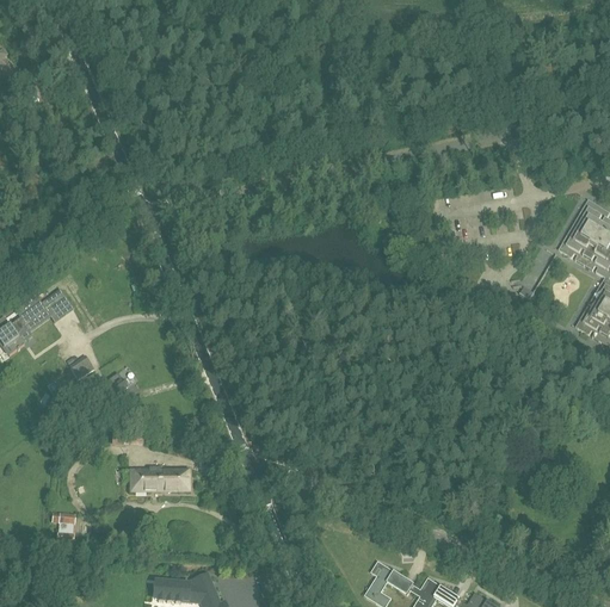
[(0,67),(7,75),(13,68),(2,57),(5,55),(0,50),(0,67)]
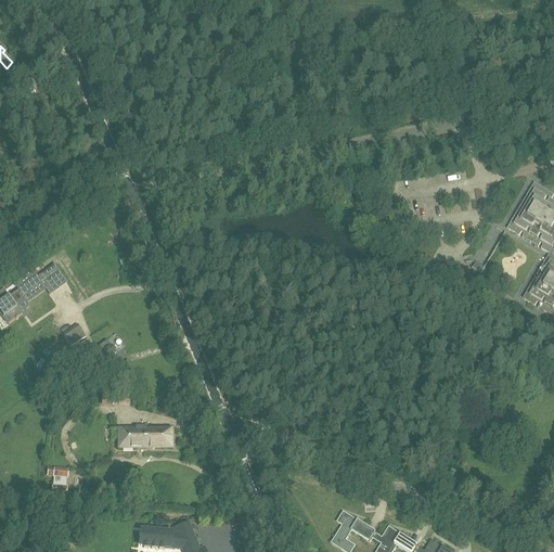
[(540,246),(549,252),(552,254),(553,249),(553,201),(552,200),(549,199),(552,193),(533,181),(506,226),(518,233),(520,229),(524,231),(522,235),(537,244),(539,241),(542,243),(540,246)]
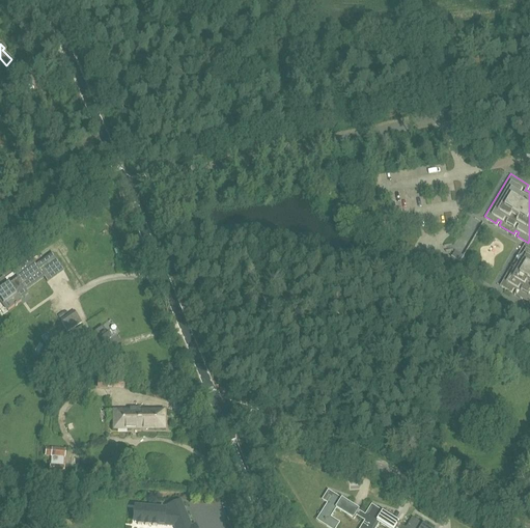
[(529,243),(528,243),(525,241),(499,283),(510,290),(512,286),(515,288),(513,292),(528,301),(529,297),(529,243)]
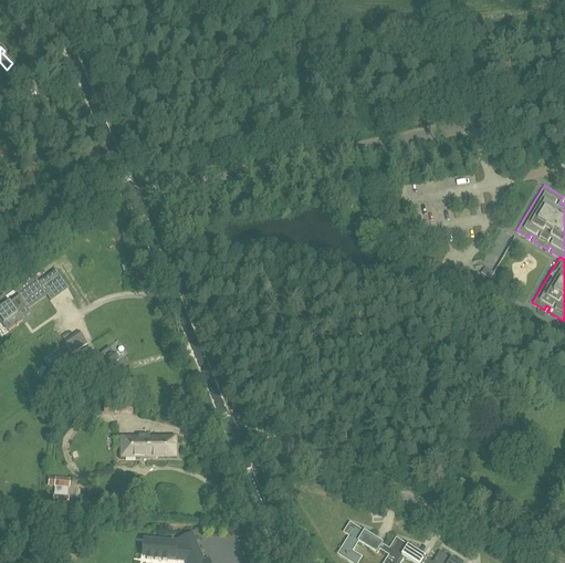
[(484,266),(483,267),(483,268),(481,272),(489,277),(492,271),(493,270),(492,270),(484,266)]
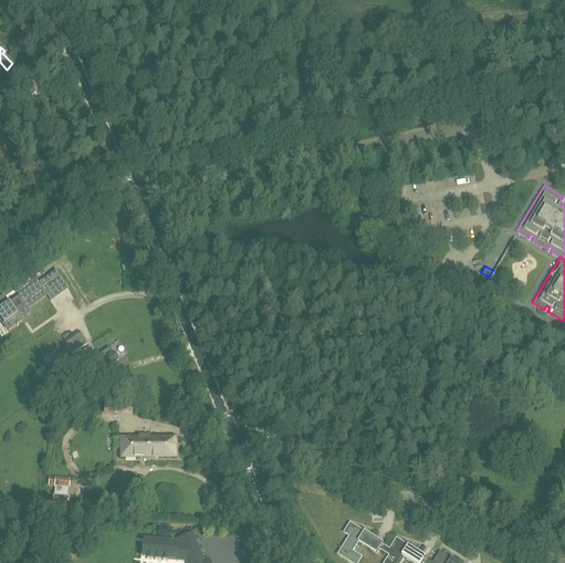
[(0,319),(7,329),(21,319),(19,316),(29,310),(27,306),(45,293),(49,298),(59,291),(45,273),(37,280),(37,281),(9,302),(8,301),(0,305),(0,319)]
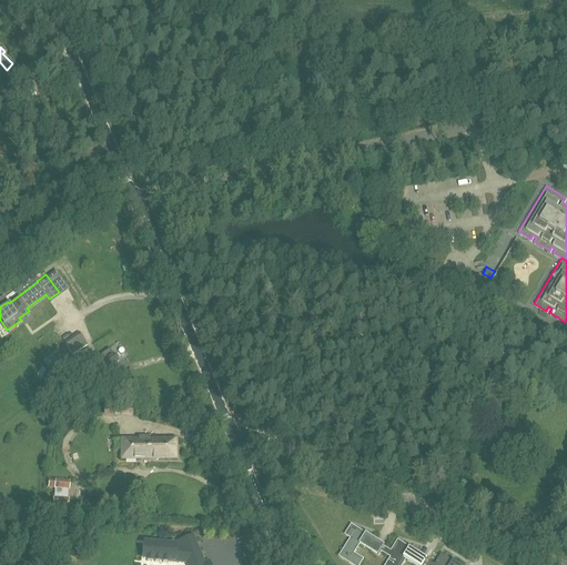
[(118,359),(108,345),(100,351),(103,356),(93,363),(100,372),(105,367),(107,370),(114,364),(112,362),(118,359)]
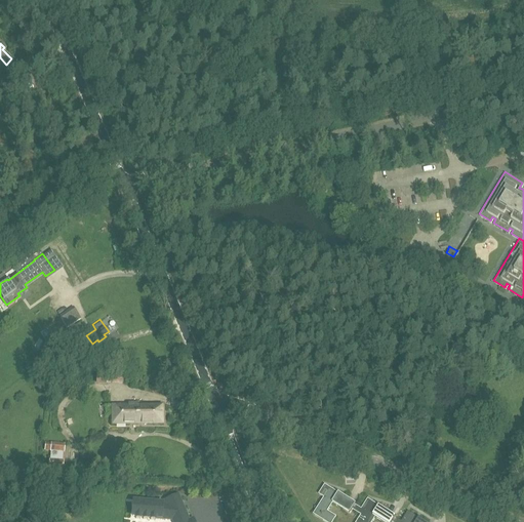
[(112,423),(144,423),(160,423),(160,404),(137,405),(137,403),(127,403),(127,404),(112,404),(112,423)]
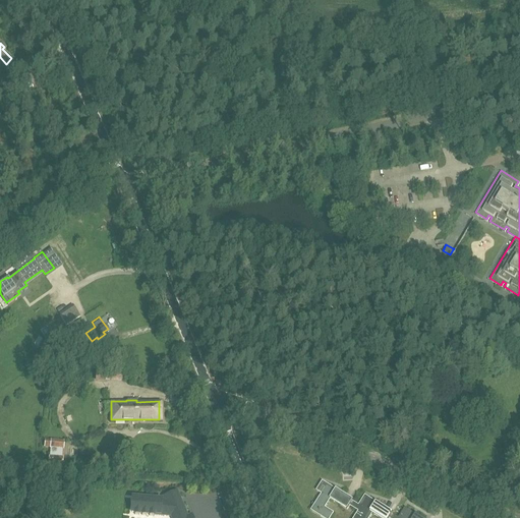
[(60,470),(61,458),(63,438),(50,436),(47,469),(60,470)]
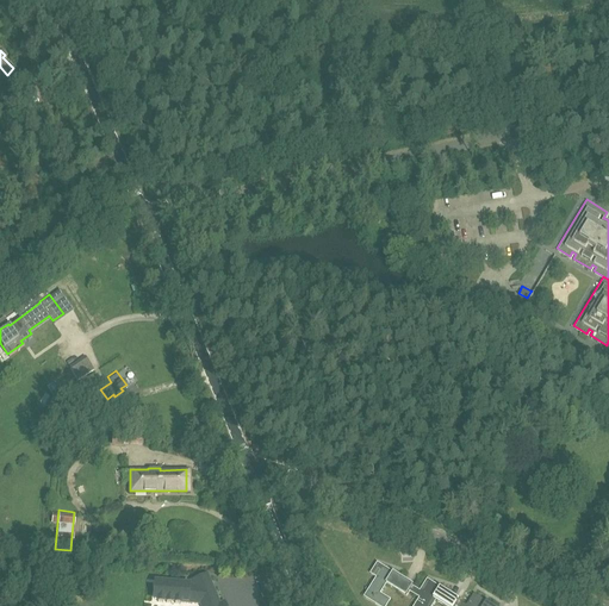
[(408,588),(412,591),(415,586),(411,583),(412,582),(376,560),(370,570),(376,575),(362,594),(381,605),(383,605),(390,597),(379,591),(385,581),(405,593),(408,588)]
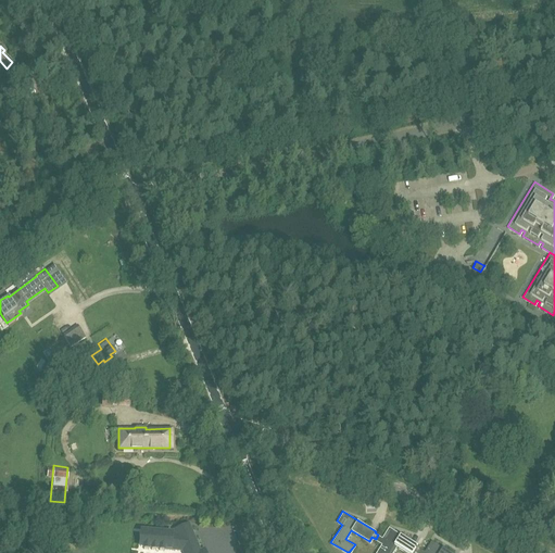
[(203,552),(202,549),(198,551),(194,544),(196,544),(194,542),(191,535),(187,524),(174,529),(176,533),(154,532),(154,531),(141,530),(140,537),(140,544),(143,545),(143,547),(149,548),(149,545),(151,545),(151,548),(156,548),(156,545),(159,547),(159,548),(164,549),(164,547),(174,548),(174,542),(180,543),(183,548),(184,552),(203,552)]
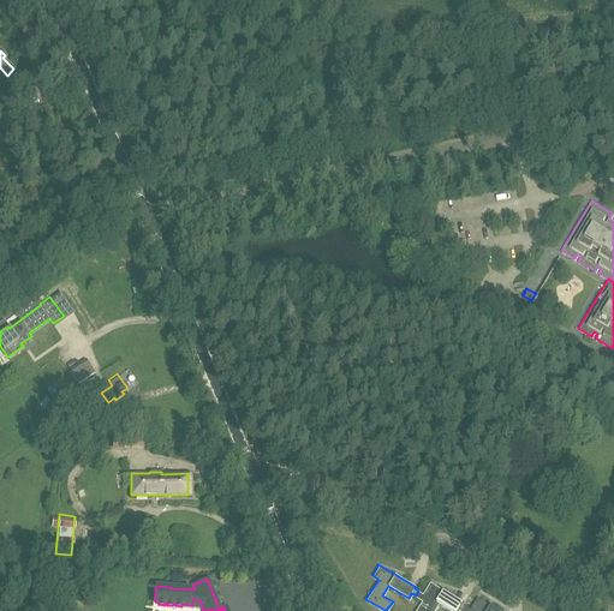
[(457,610),(459,607),(463,610),(466,605),(462,603),(463,601),(429,581),(422,593),(418,591),(416,595),(422,600),(413,610),(430,610),(429,610),(435,600),(452,610),(457,610)]
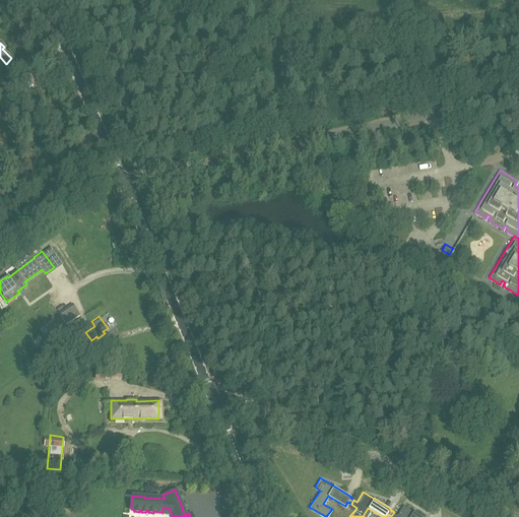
[(394,512),(391,516),(424,516),(403,504),(396,514),(394,512)]
